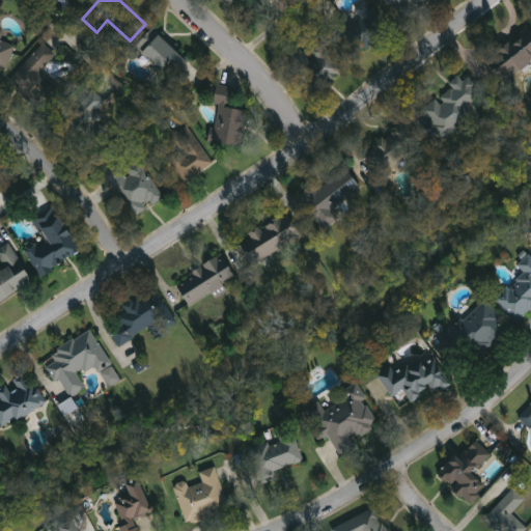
[(432,0),(402,23),(384,0),(432,0)]
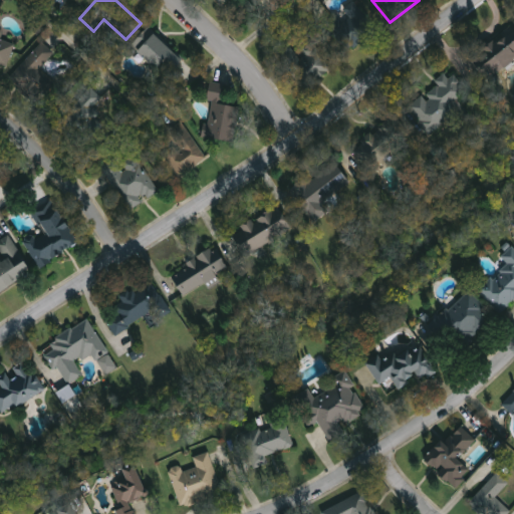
[(322,22),(335,13),(342,22),(348,18),(342,11),(355,2),(377,33),(345,55),(322,22)]
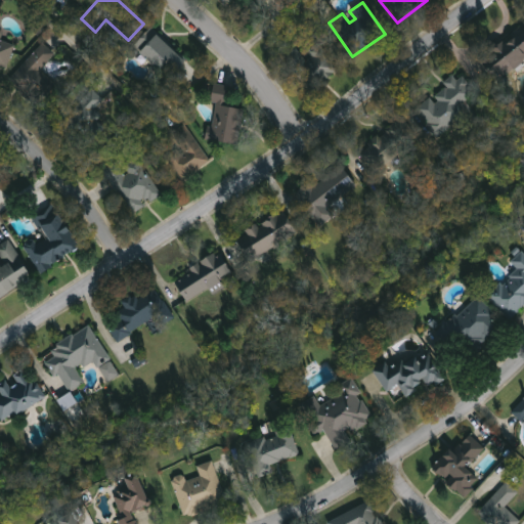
[(484,56),(523,31),(523,63),(499,80),(484,56)]
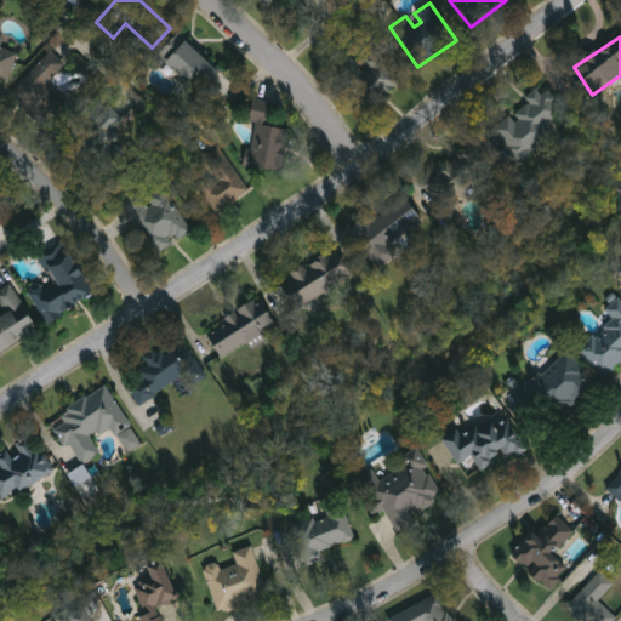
[(178,51),(188,41),(222,74),(201,95),(163,58),(174,47),(178,51)]
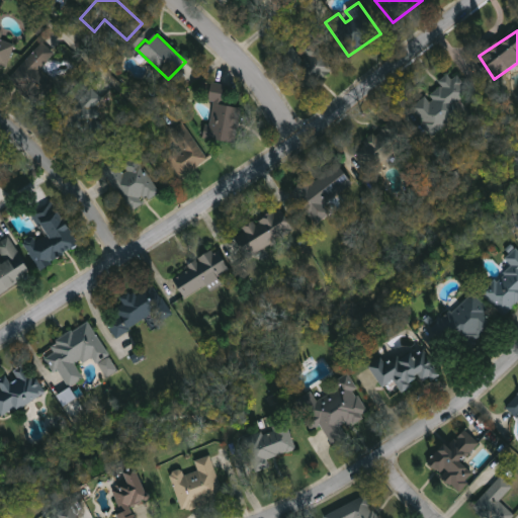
[(0,38),(16,45),(8,69),(0,66),(0,38)]
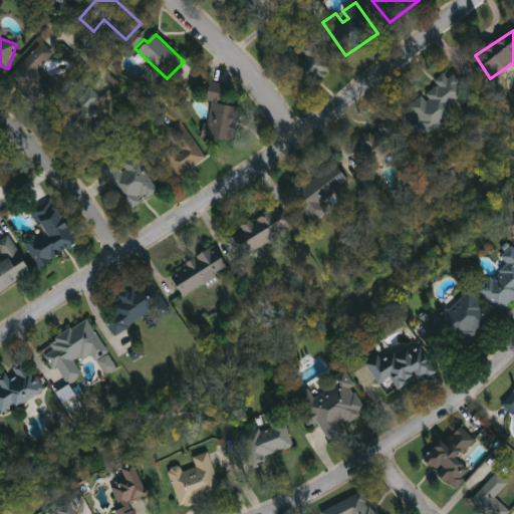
[(313,42),(333,67),(310,86),(295,67),(303,60),(298,53),(313,42)]
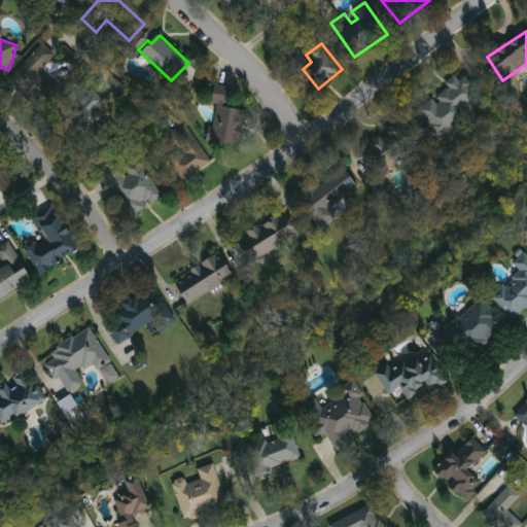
[(55,56),(35,75),(26,66),(44,46),(55,56)]
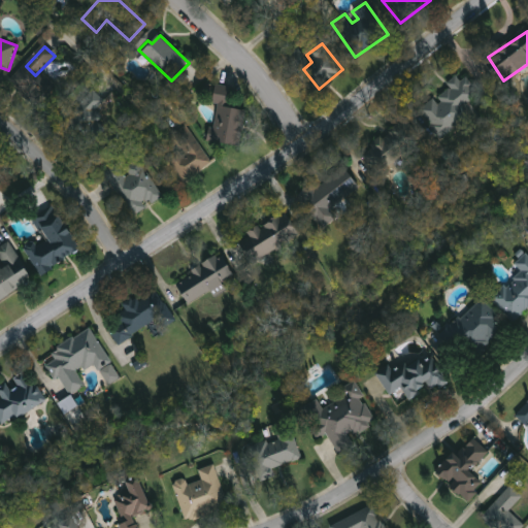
[(419,109),(465,74),(481,95),(464,107),(472,119),(442,140),(419,109)]
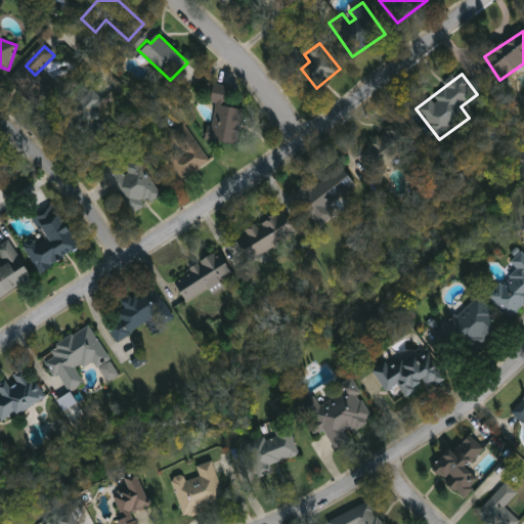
[(245,110),(239,145),(209,141),(215,103),(212,103),(215,84),(230,87),(227,106),(245,110)]
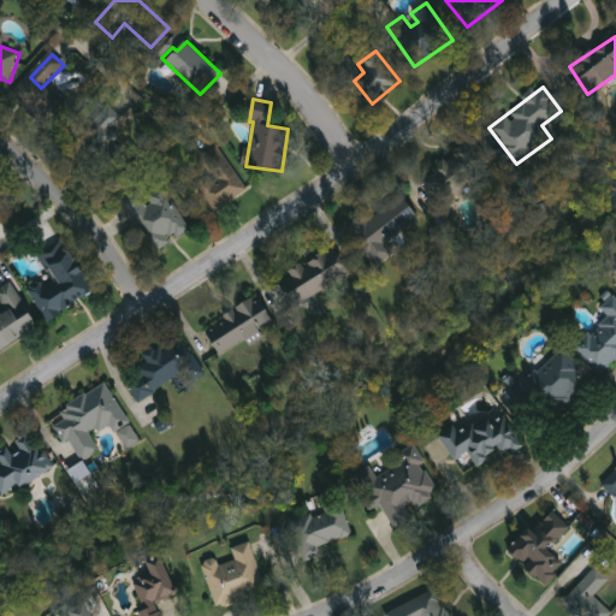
[(88,107),(89,163),(117,161),(114,106),(88,107)]
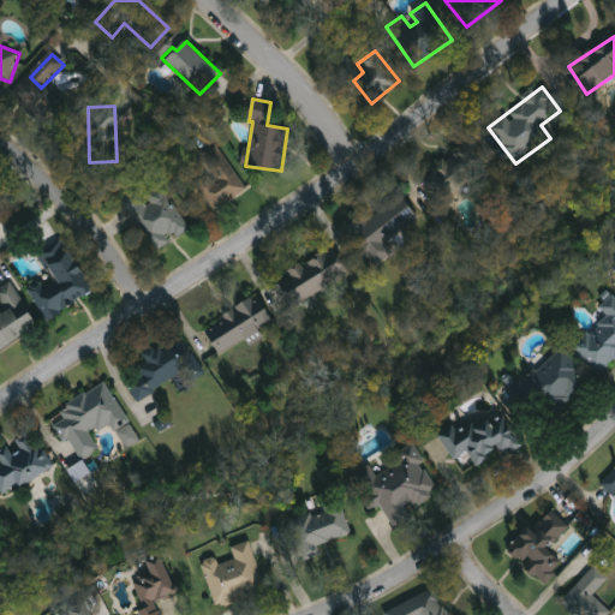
[(488,166),(442,202),(423,178),(470,142),(488,166)]
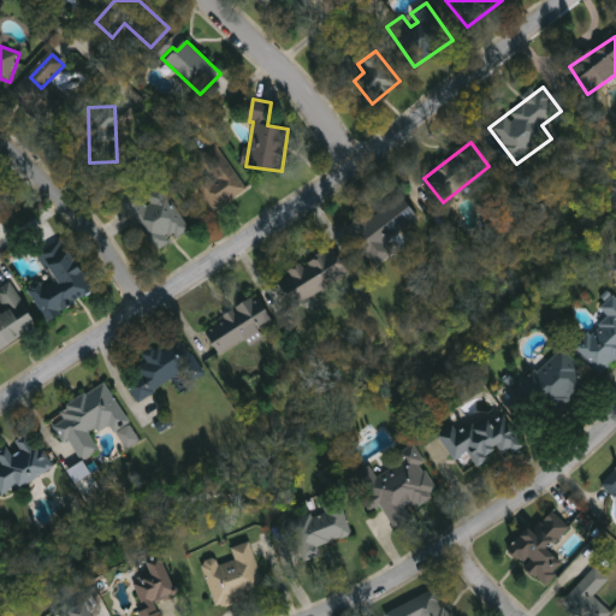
[(248,190),(215,213),(195,183),(227,160),(248,190)]
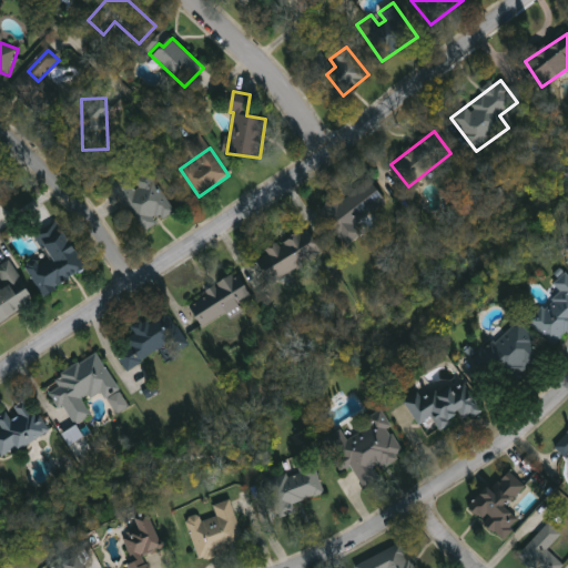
[(176,210),(145,232),(121,198),(152,175),(176,210)]
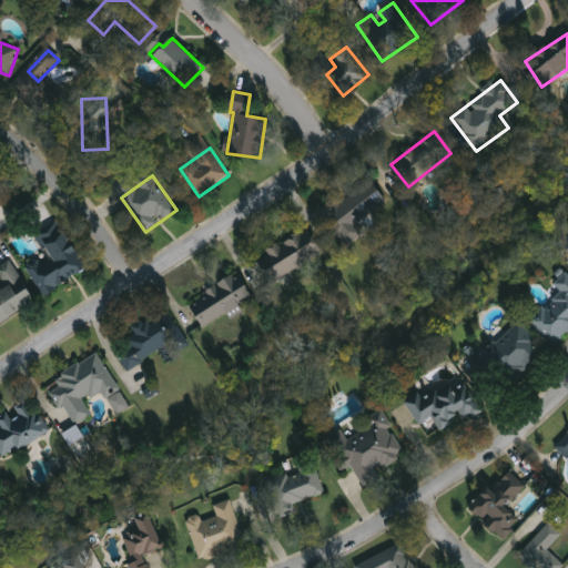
[(359,223),(344,235),(327,213),(371,180),(387,200),(372,212),(378,221),(366,231),(359,223)]
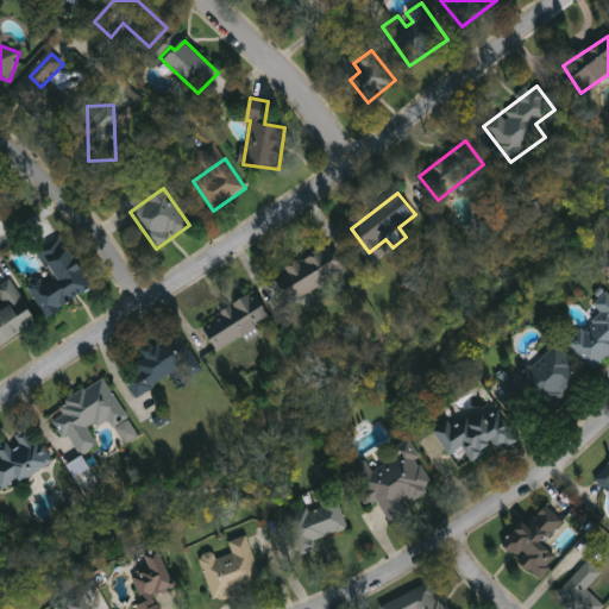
[(68,240),(94,293),(46,316),(30,284),(50,275),(39,255),(68,240)]
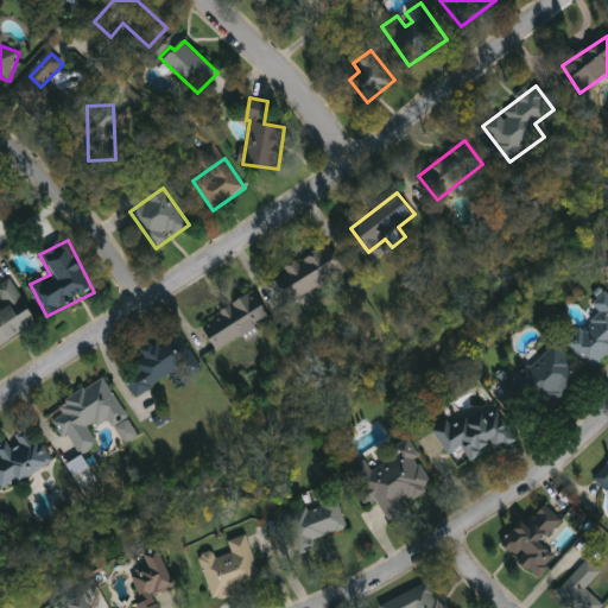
[(293,302),(278,274),(330,245),(344,272),(293,302)]
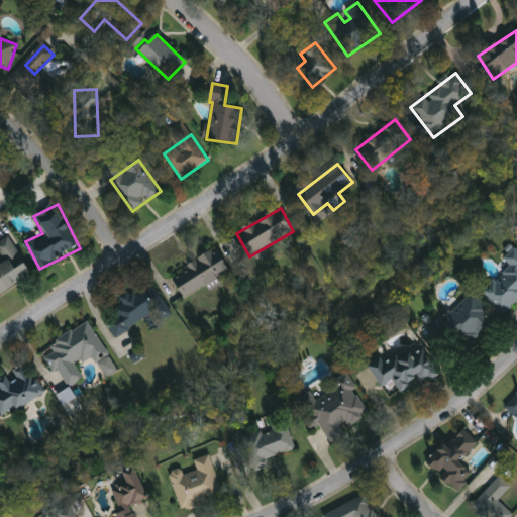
[(0,267),(7,263),(0,250),(0,243),(12,237),(33,277),(0,294),(0,267)]
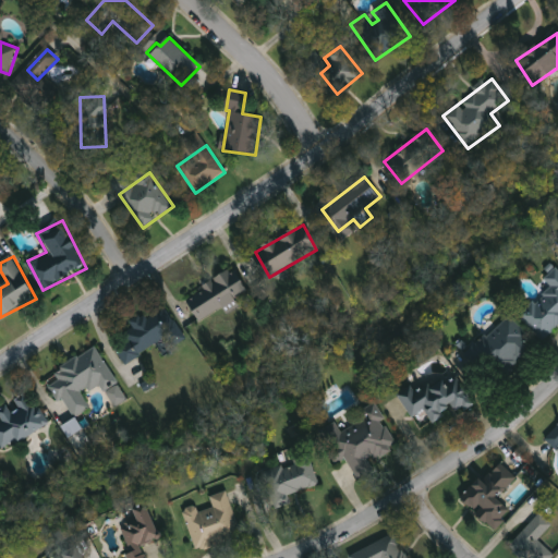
[(520,317),(550,286),(544,279),(555,267),(557,269),(557,327),(544,341),(520,317)]
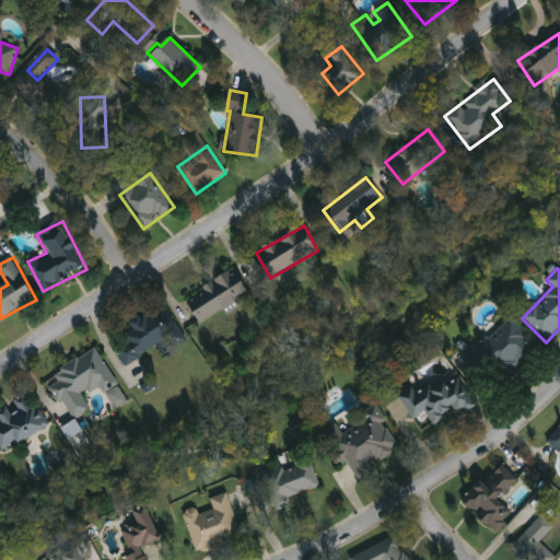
[(199,322),(187,295),(237,270),(249,296),(199,322)]
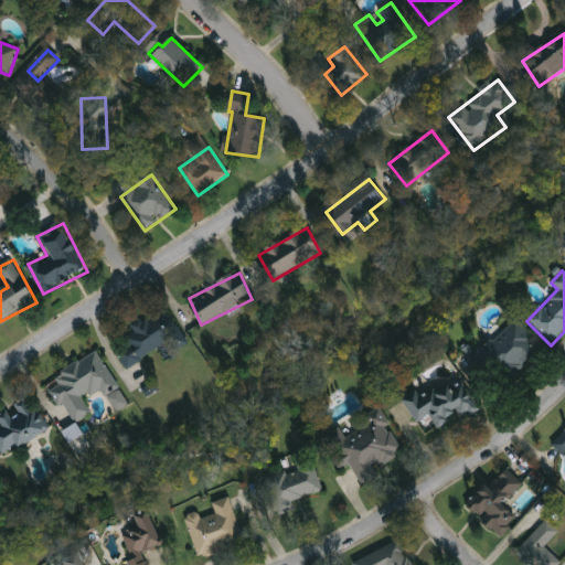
[(137,334),(132,328),(164,307),(189,343),(174,353),(169,344),(128,370),(115,349),(137,334)]
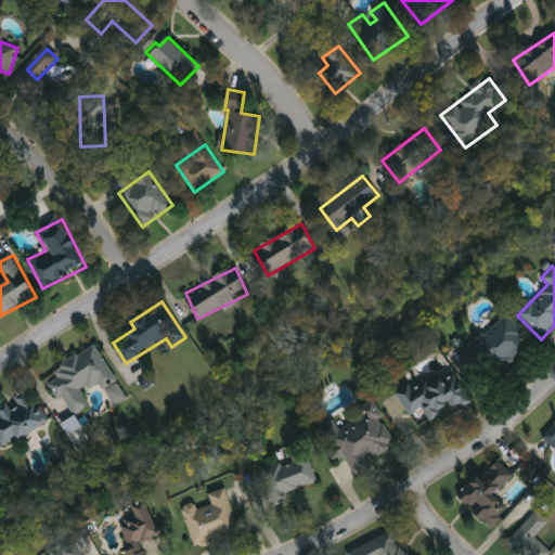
[(533,341),(495,382),(466,355),(505,313),(533,341)]
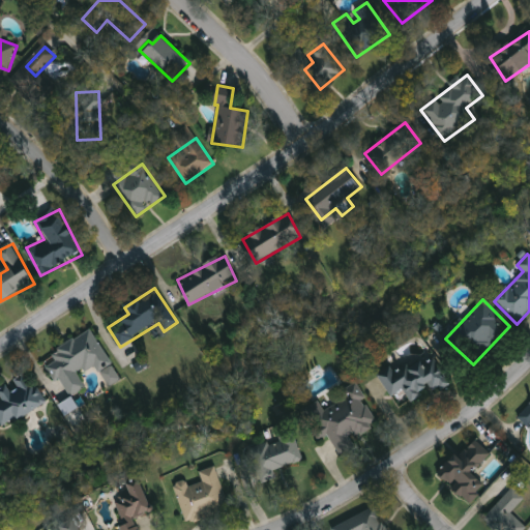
[(113,365),(100,373),(96,365),(80,375),(87,389),(68,399),(46,356),(94,331),(113,365)]
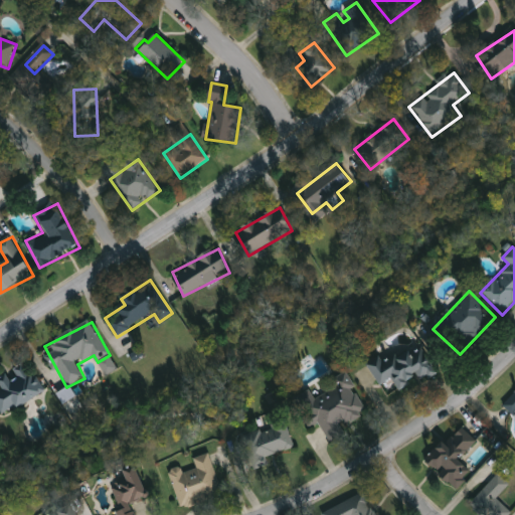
[(422,343),(437,373),(399,391),(393,380),(379,386),(370,367),(422,343)]
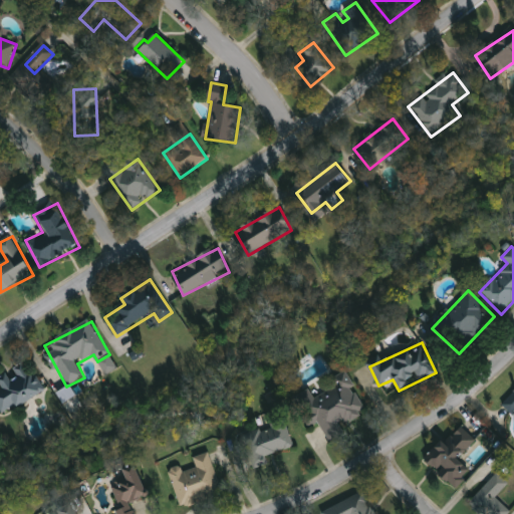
[(117,367),(108,353),(97,360),(106,374),(117,367)]
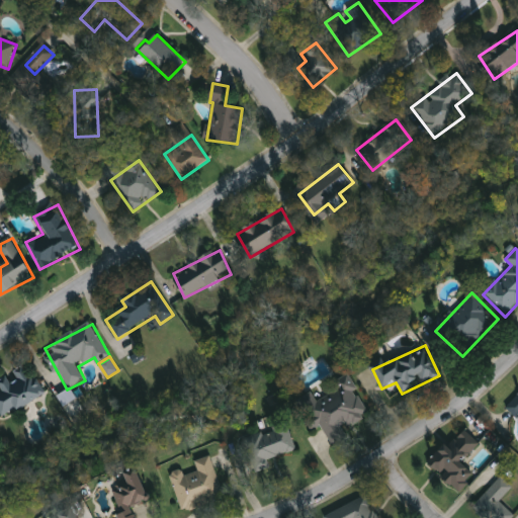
[(47,394),(4,420),(0,413),(0,395),(3,394),(0,389),(0,381),(29,364),(47,394)]
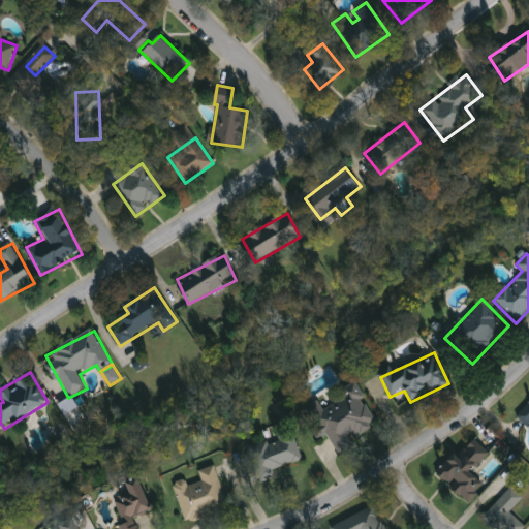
[(336,458),(311,408),(321,403),(324,409),(360,392),(376,425),(351,437),(356,447),(336,458)]
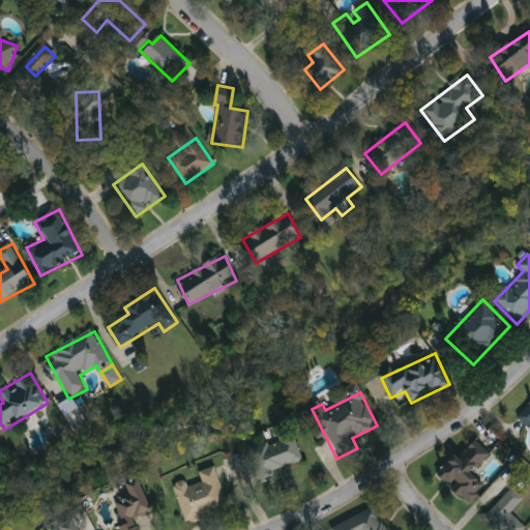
[(58,404),(63,415),(78,409),(72,396),(58,404)]
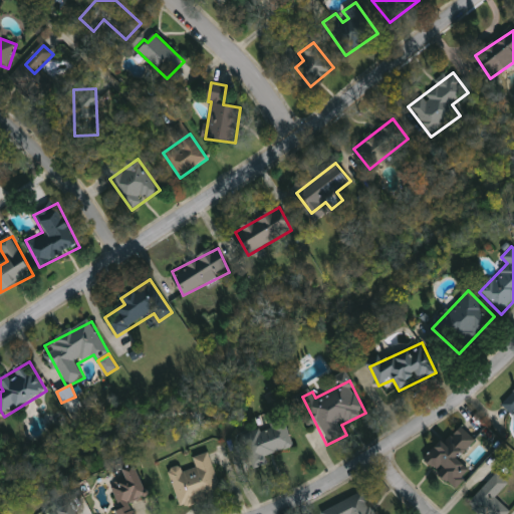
[(513,415),(513,416),(502,403),(513,392),(513,415)]
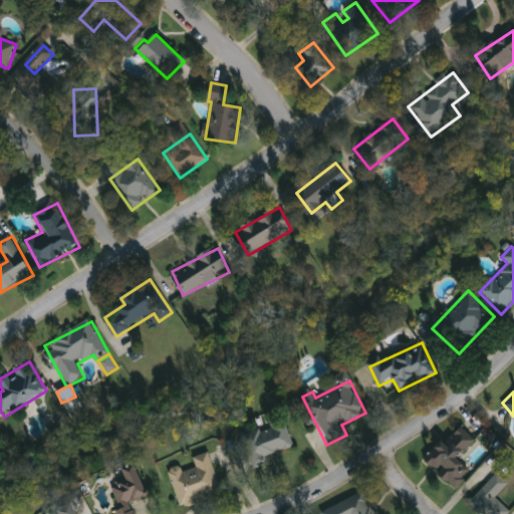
[(289,425),(293,449),(264,455),(266,465),(244,469),(238,435),(289,425)]
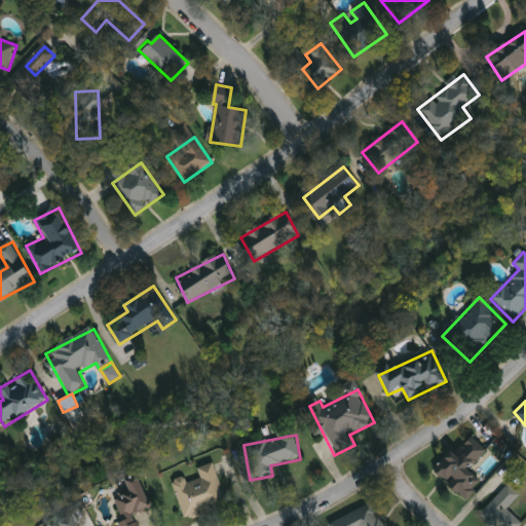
[(462,501),(437,465),(475,438),(487,454),(471,466),(485,485),(462,501)]
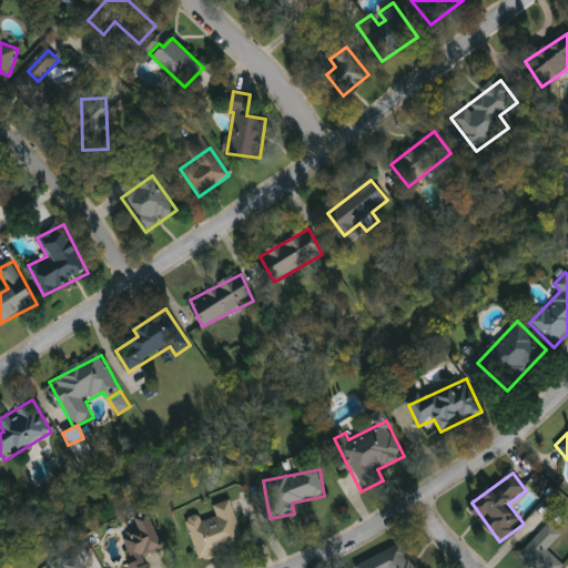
[(202,521),(217,517),(214,507),(233,500),(246,548),(201,561),(188,519),(201,516),(202,521)]
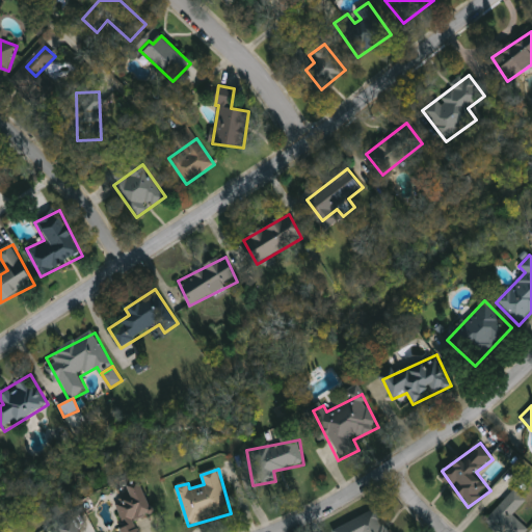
[(154,514),(136,521),(139,531),(123,531),(122,529),(126,528),(117,505),(132,500),(127,486),(141,481),(154,514)]
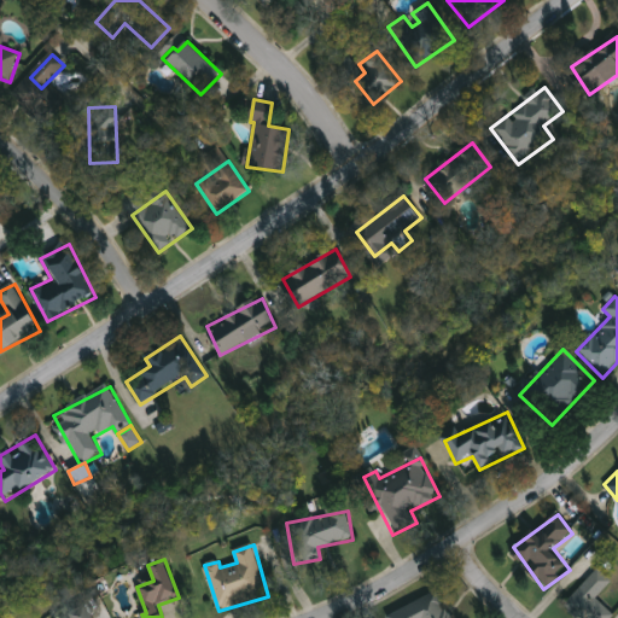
[(598,599),(614,616),(612,617),(577,617),(564,605),(599,570),(612,583),(598,599)]
